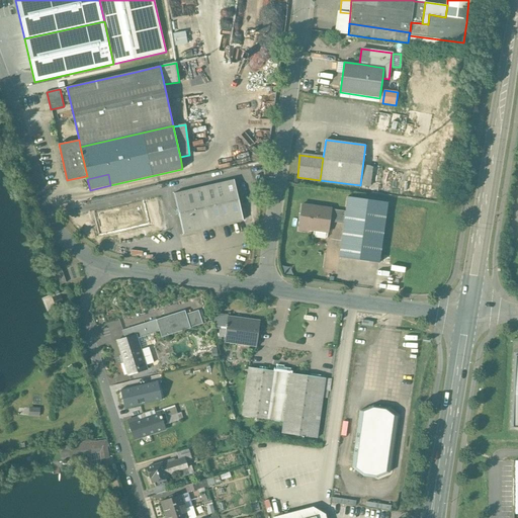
[(234,180),(174,193),(183,234),(243,220),(234,180)]
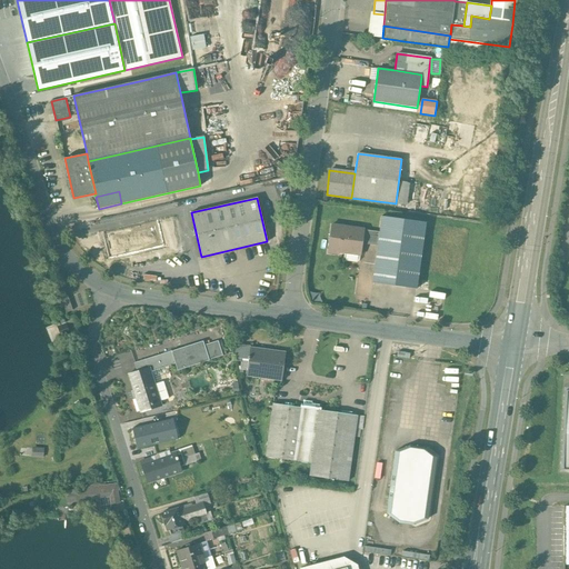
[(426,222),(381,217),(379,232),(378,246),(372,282),(417,289),(426,222)]
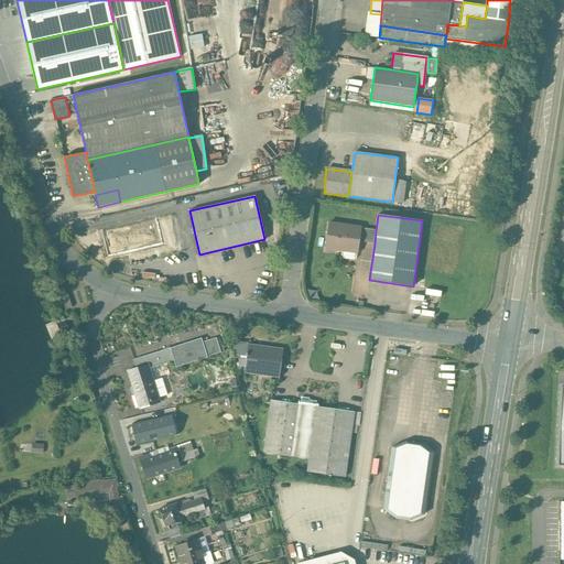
[(361,228),(328,223),(324,250),(335,252),(336,250),(357,252),(359,241),(361,228)]
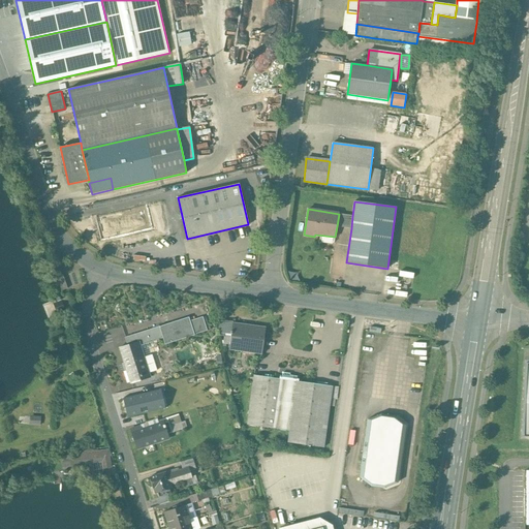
[(352,216),(339,214),(337,226),(351,228),(352,216)]
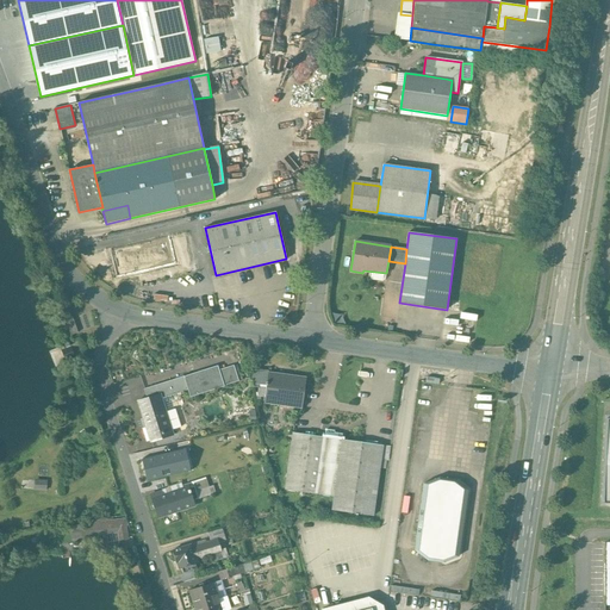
[(218,366),(184,377),(188,390),(191,397),(224,386),(218,366)]
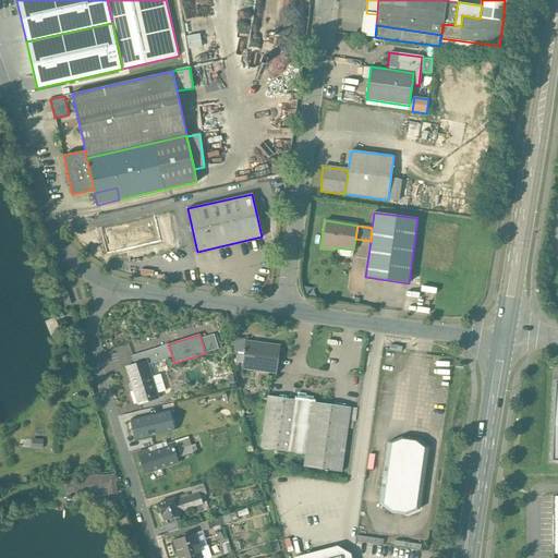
[(245,339),(230,337),(232,351),(243,353),(243,352),(243,349),(244,350),(245,342),(245,339)]
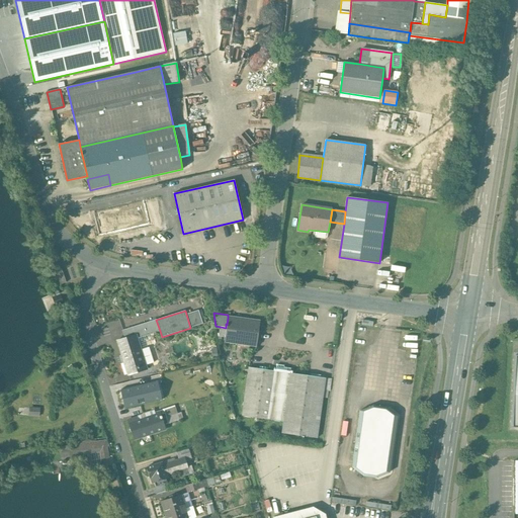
[(260,322),(228,318),(227,325),(226,324),(226,327),(226,328),(225,342),(237,343),(237,340),(256,343),(255,346),(256,346),(260,322)]
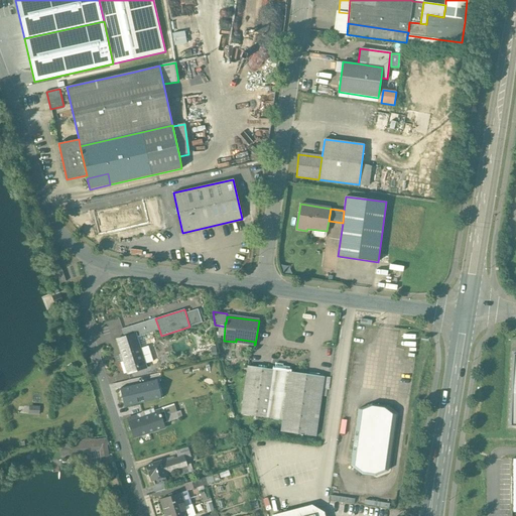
[(155,318),(133,326),(136,334),(137,337),(159,330),(155,318)]
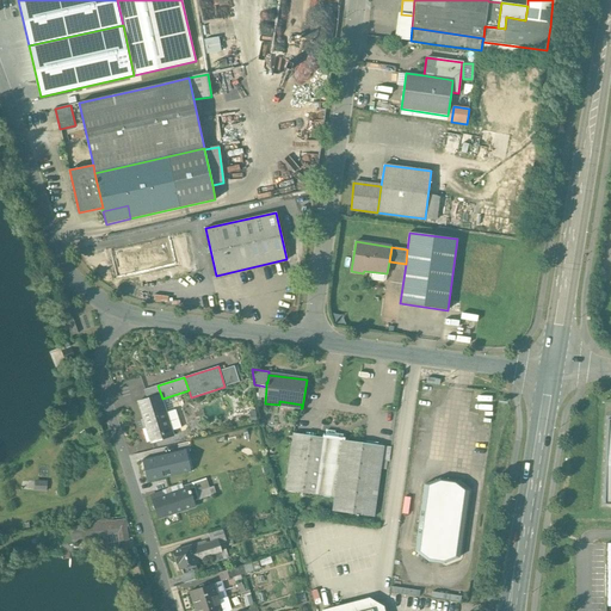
[(158,386),(144,390),(147,399),(161,395),(158,386)]
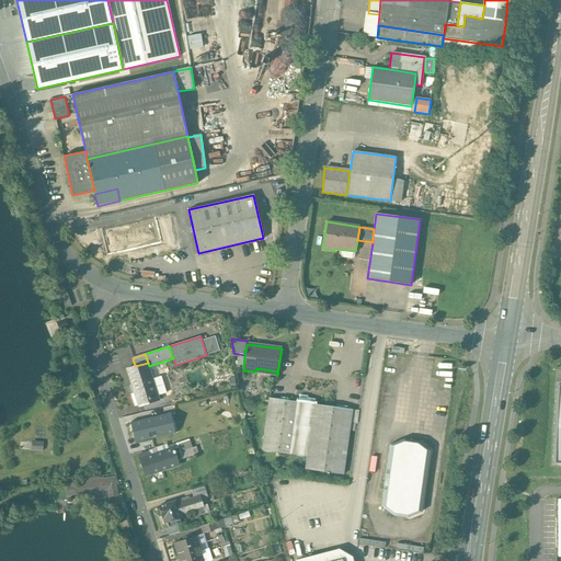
[(135,366),(126,369),(138,407),(159,400),(149,366),(148,363),(135,366)]
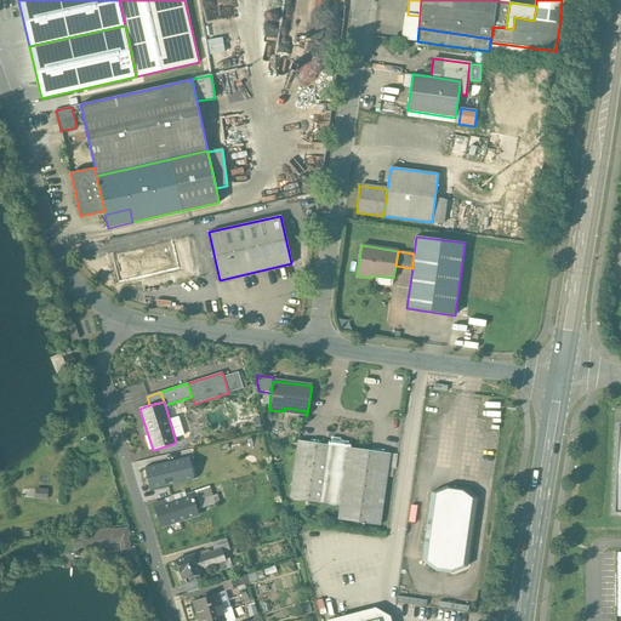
[(341,438),(331,437),(331,442),(329,440),(328,445),(298,440),(290,499),(340,506),(337,519),(380,525),(389,454),(349,448),(351,446),(351,445),(348,445),(345,444),(345,442),(341,440),(341,438)]
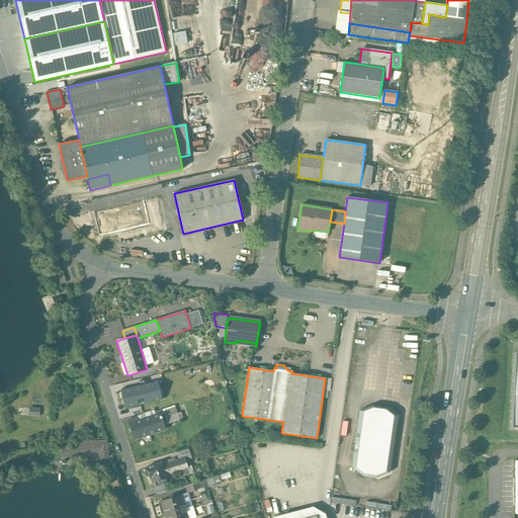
[(157,381),(120,391),(124,409),(161,400),(157,381)]
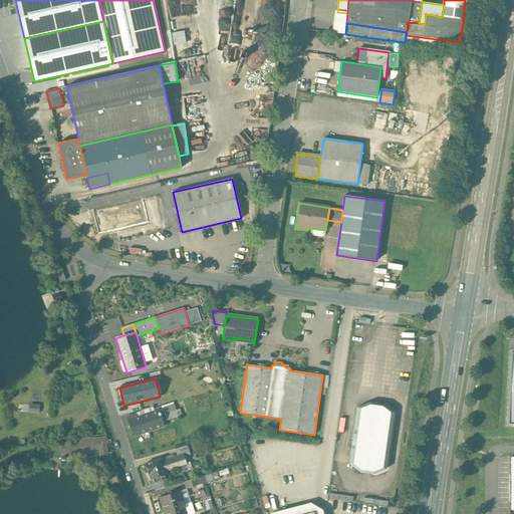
[(382,405),(370,403),(356,408),(349,464),(360,473),(372,474),(387,469),(395,413),(382,405)]
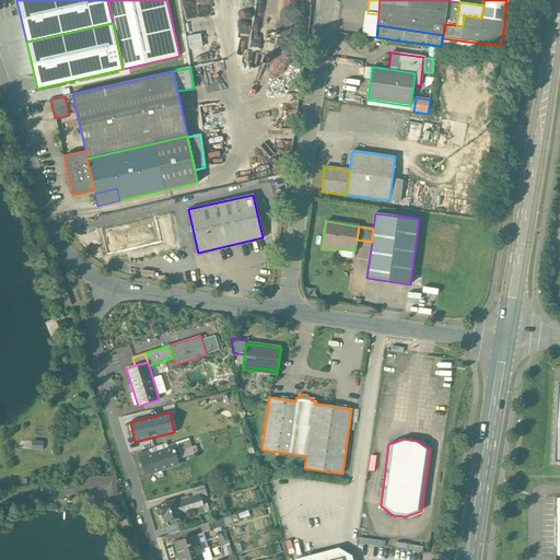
[(178,446),(173,448),(176,461),(182,458),(178,446)]
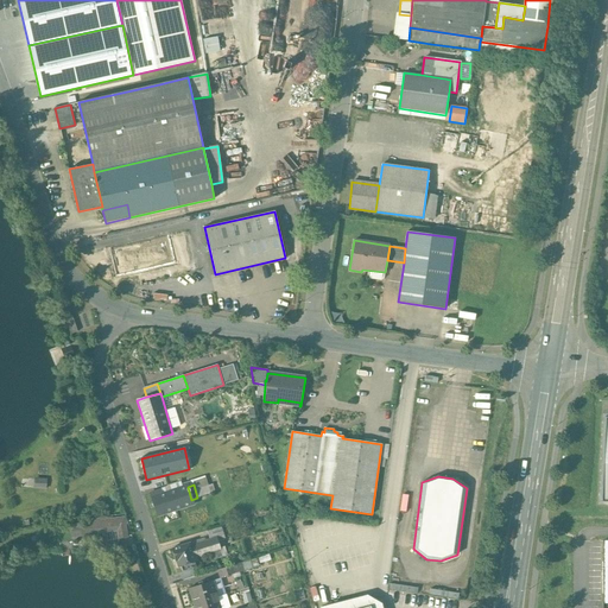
[(188,487),(164,494),(163,491),(151,494),(158,515),(192,504),(191,500),(188,487)]
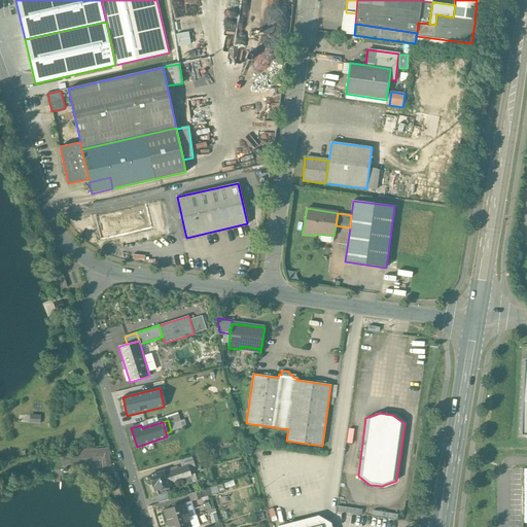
[(108,448),(61,454),(63,466),(101,460),(102,467),(110,466),(108,448)]
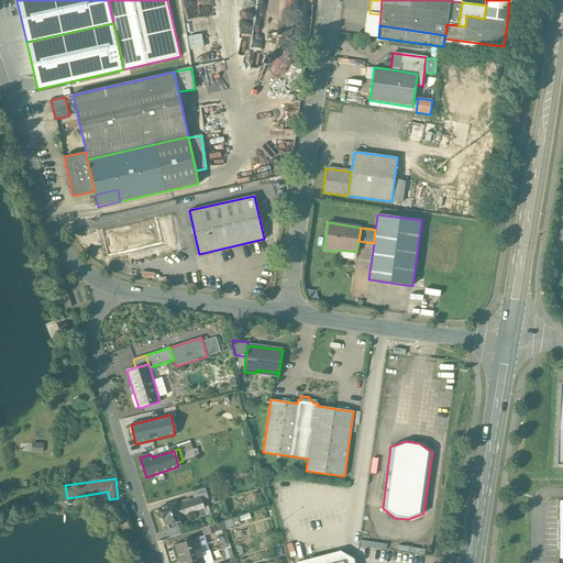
[(205,488),(192,492),(195,499),(201,497),(207,496),(205,488)]
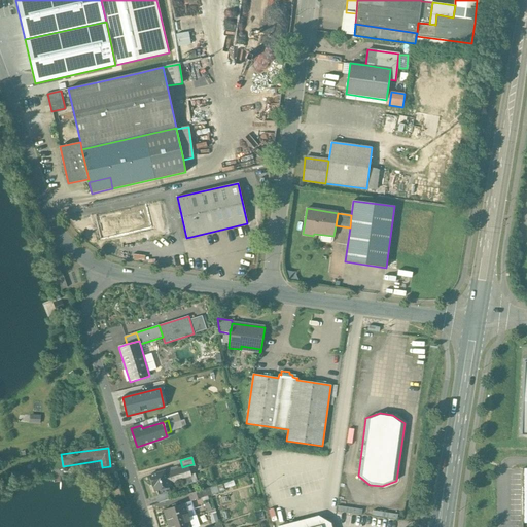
[(166,470),(148,476),(152,487),(154,492),(156,491),(159,495),(167,492),(166,488),(171,487),(170,483),(183,479),(185,485),(191,483),(190,477),(191,477),(189,469),(188,465),(182,467),(167,472),(166,470)]
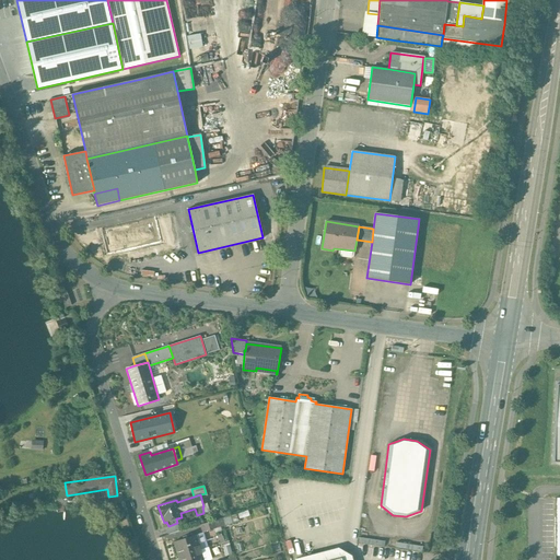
[(214,521),(201,525),(203,533),(217,528),(214,521)]
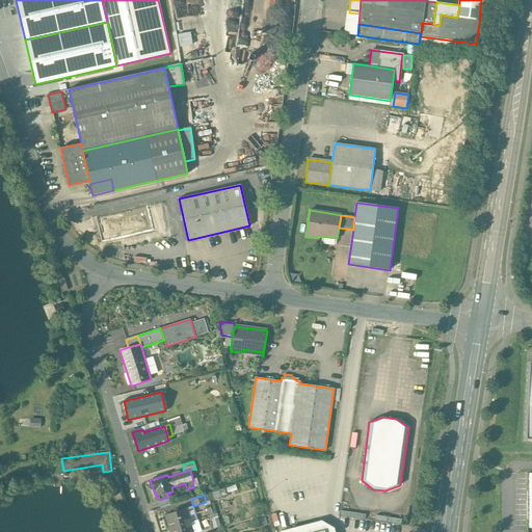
[(185,508),(165,514),(169,529),(190,523),(185,508)]
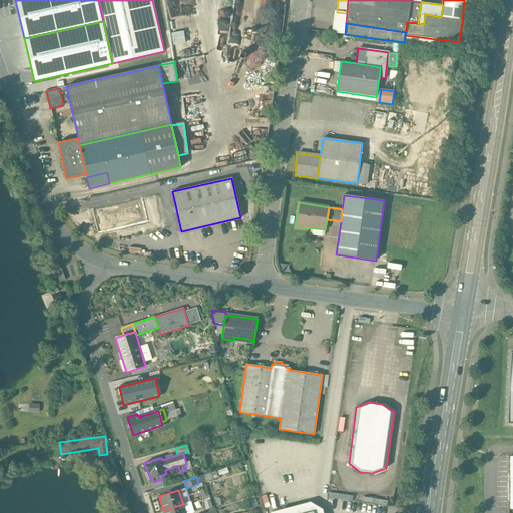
[(183,504),(163,510),(164,512),(185,512),(191,511),(189,502),(183,504)]
